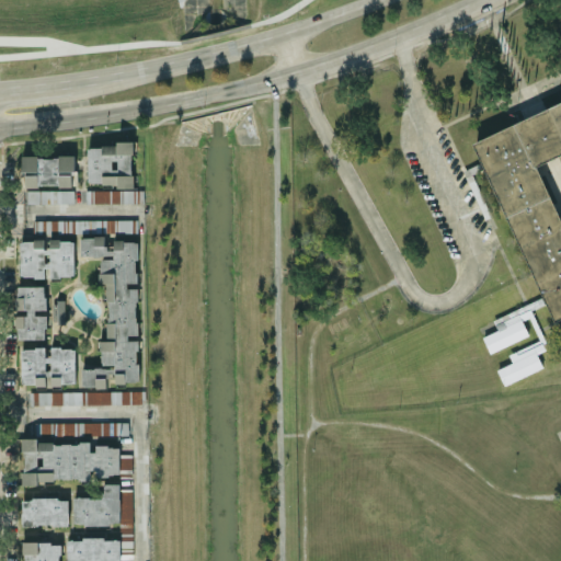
[(472,144),(535,114),(560,101),(560,317),(556,320),(472,144)]
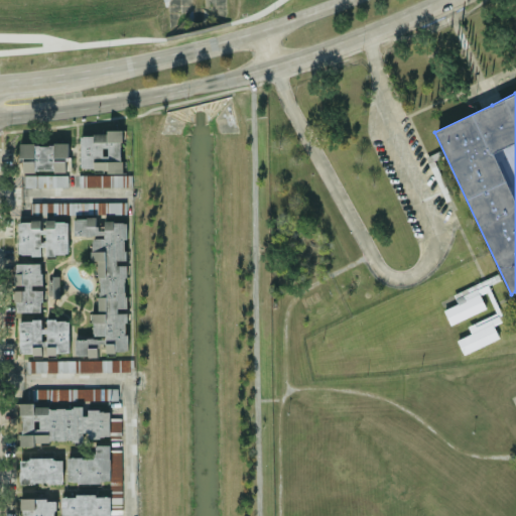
[(81,170),(123,169),(122,132),(80,133),(81,170)]
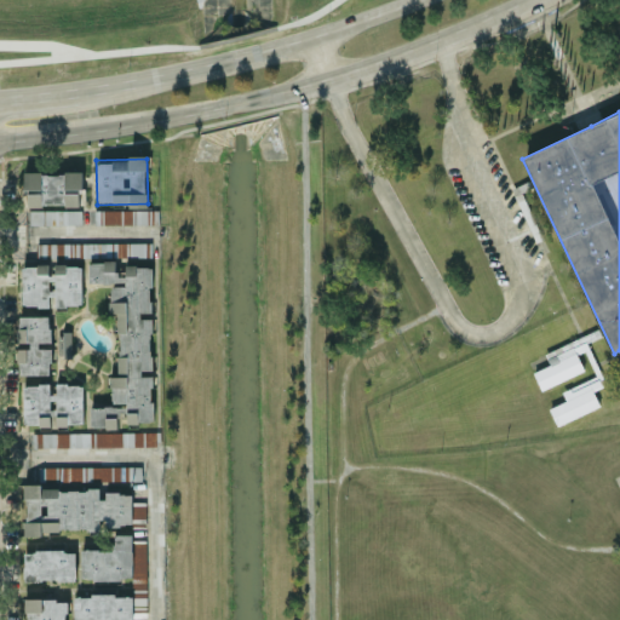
[(23,172),(23,190),(28,190),(28,206),(84,206),(84,172),(23,172)]
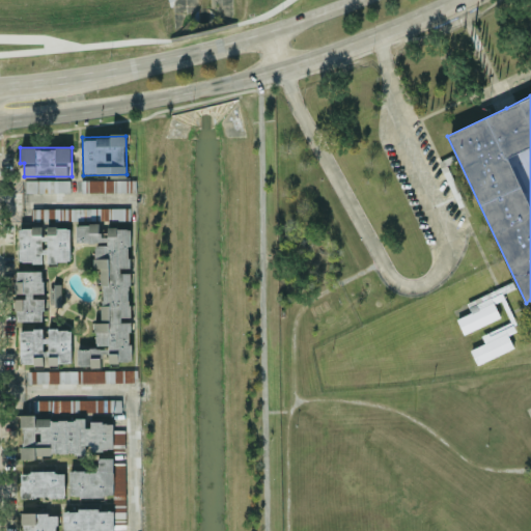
[(70,179),(25,178),(25,192),(70,193),(70,179)]
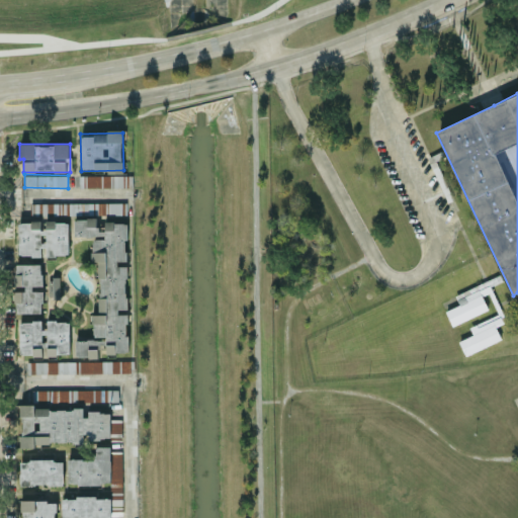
[(92,238),(91,261),(99,262),(97,314),(93,314),(92,339),(76,338),(76,356),(98,357),(99,344),(107,352),(126,353),(128,314),(116,314),(120,309),(125,309),(127,266),(119,265),(114,261),(125,261),(127,223),(107,222),(100,229),(96,225),(96,219),(75,218),(74,236),(104,237),(106,239),(92,238)]
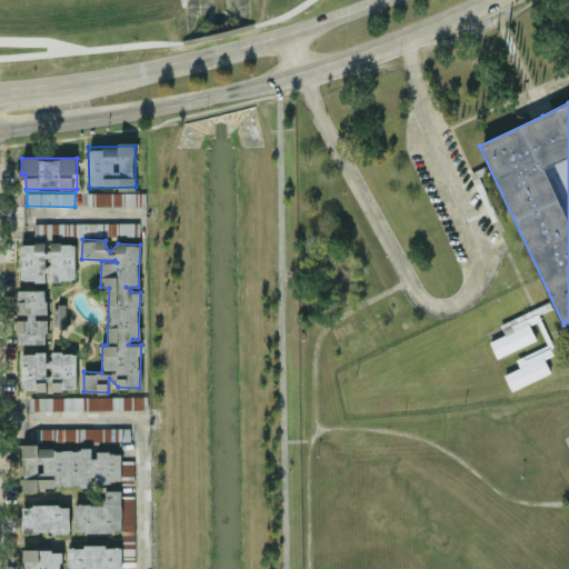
[(75,280),(76,243),(20,242),(19,280),(46,280),(46,272),(50,272),(50,280),(75,280)]
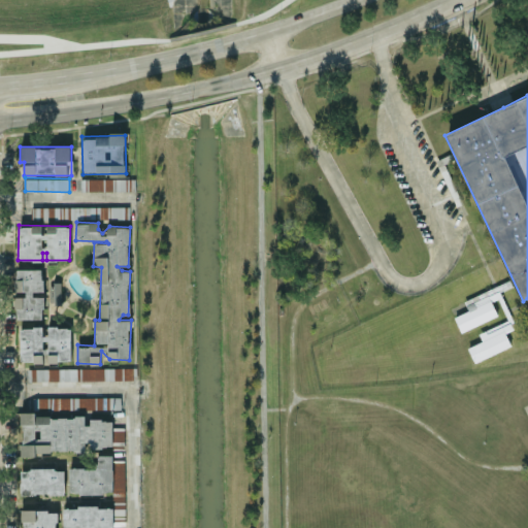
[(43,268),(14,269),(15,294),(14,294),(15,319),(44,318),(43,296),(34,296),(34,292),(43,291),(43,268)]
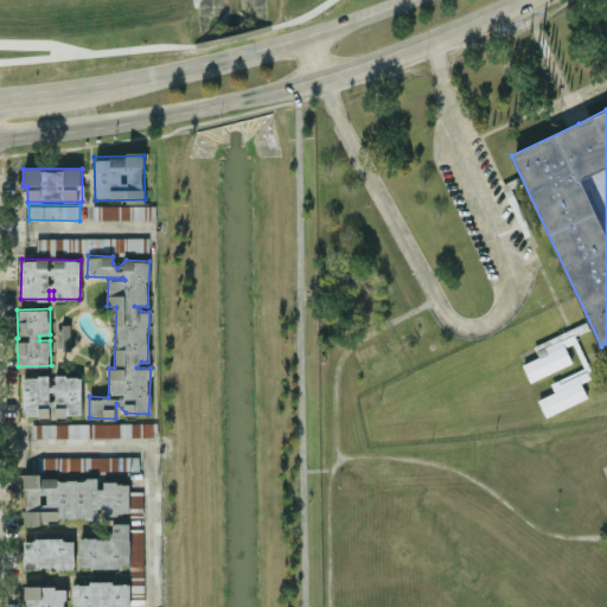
[(523,364),(563,344),(572,362),(531,381),(523,364)]
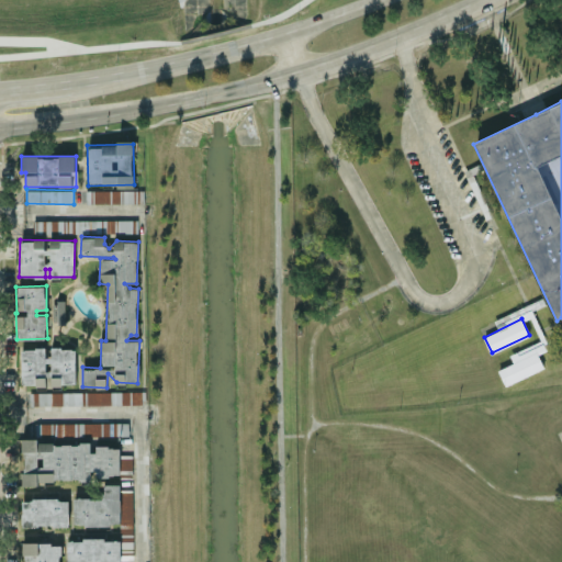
[(76,385),(76,348),(48,348),(20,348),(20,385),(76,385)]
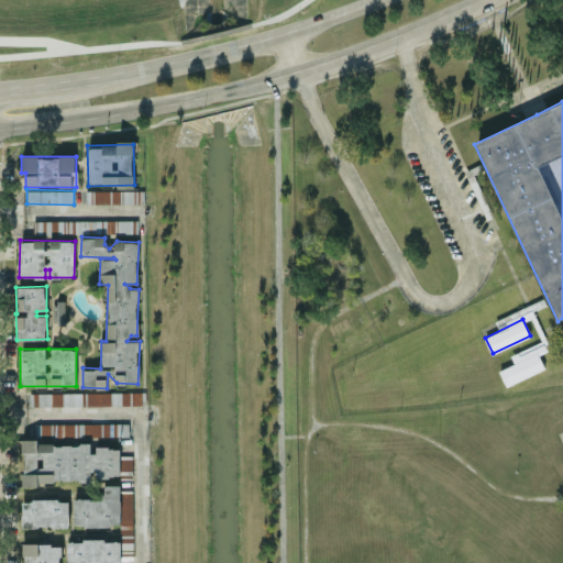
[(498,371),(537,352),(544,367),(506,387),(498,371)]
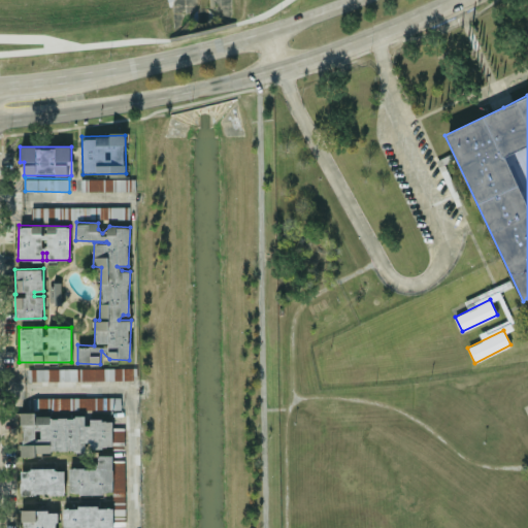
[(80,381),(134,378),(133,366),(80,368),(80,381)]
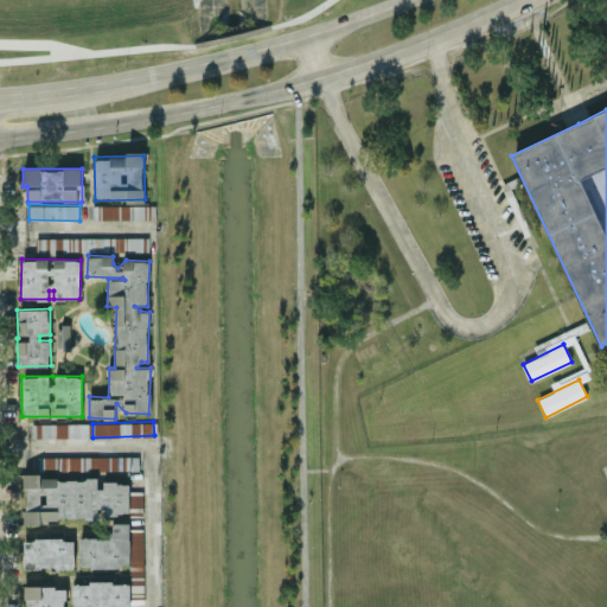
[(89,423),(32,423),(31,438),(89,438),(89,423)]
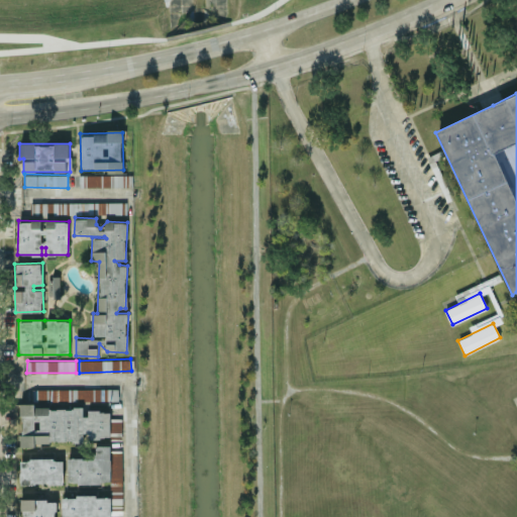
[(34,390),(34,401),(118,399),(118,388),(34,390)]
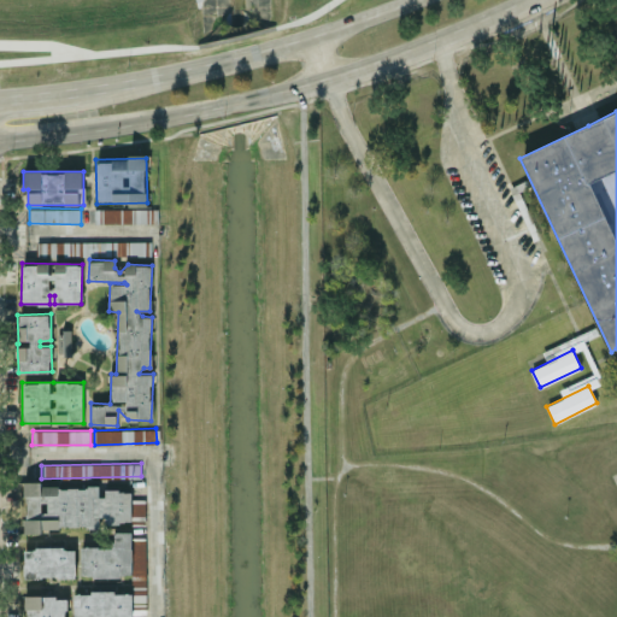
[(23,533),(40,533),(65,527),(99,528),(100,522),(119,522),(142,516),(145,517),(146,500),(133,499),(130,491),(105,489),(105,495),(99,495),(100,483),(84,487),(57,487),(56,481),(51,482),(23,481),(22,491),(24,498),(23,533)]
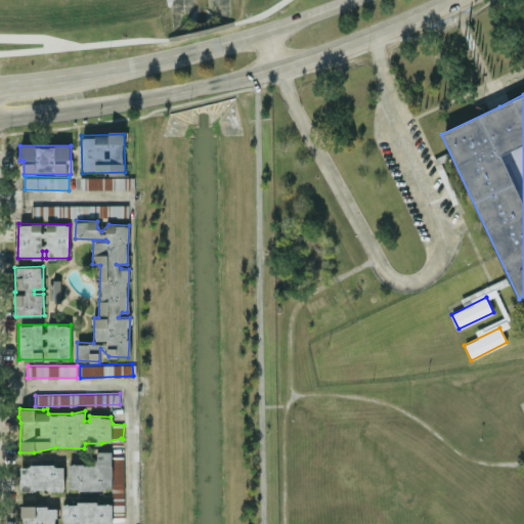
[(19,490),(63,490),(64,466),(20,465),(19,490)]
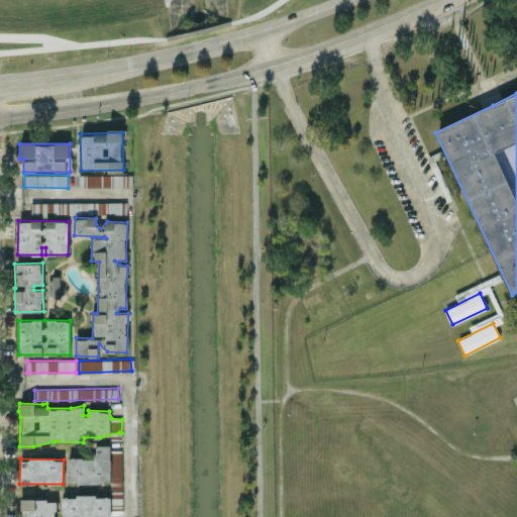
[(20,516),(56,516),(56,499),(21,500),(20,516)]
